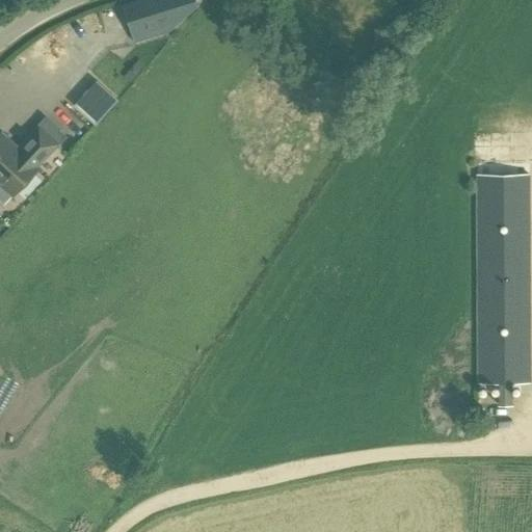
[(147,0),(124,7),(135,44),(169,33),(197,5),(195,0),(147,0)]
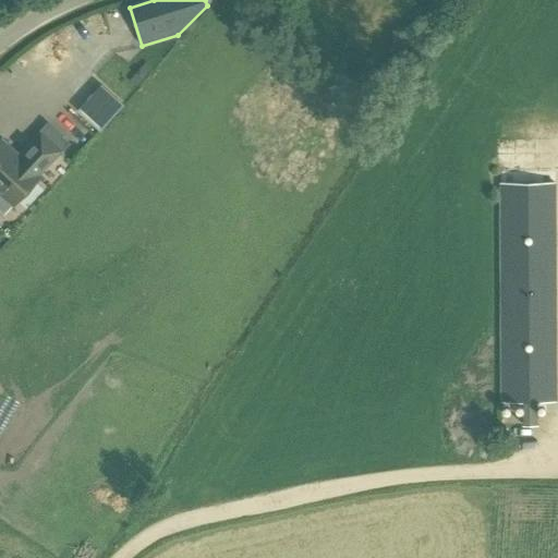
[(94,131),(137,81),(128,72),(94,111),(83,102),(73,112),(94,131)]
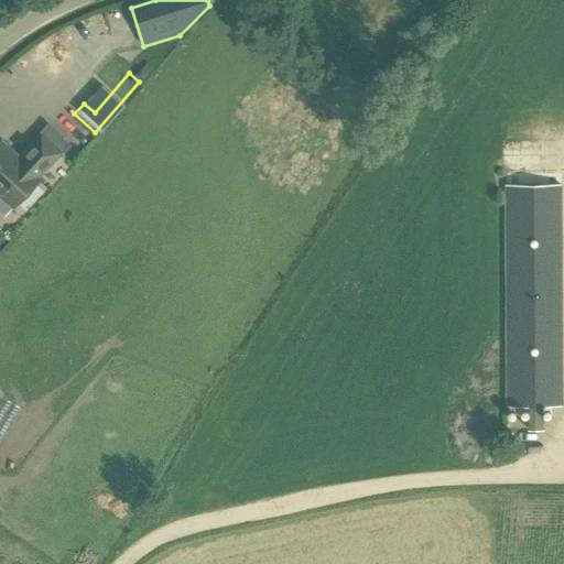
[(1,143),(0,144),(0,196),(13,209),(40,180),(38,179),(60,154),(41,137),(19,160),(1,143)]
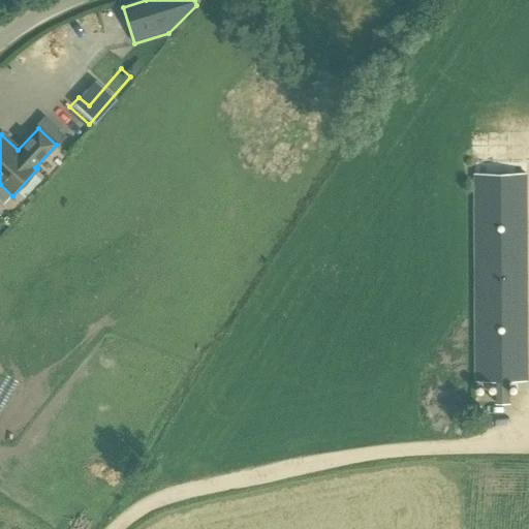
[(526,174),(474,174),(475,380),(527,380),(526,174)]
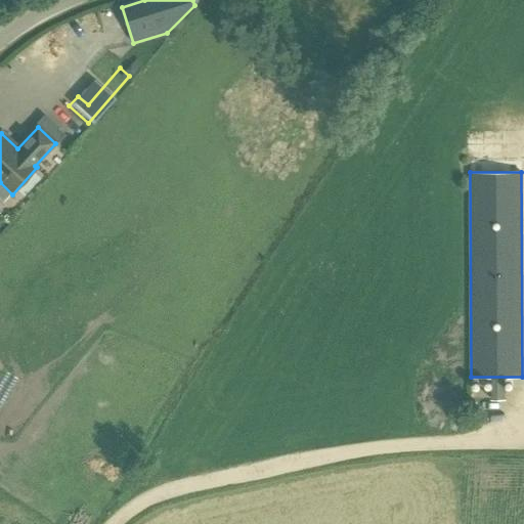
[(489,397),(503,397),(503,377),(492,377),(489,377),(489,397)]
